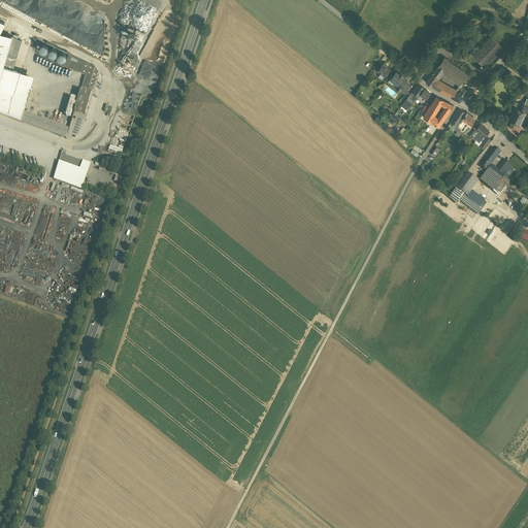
[(0,21),(0,79),(12,37),(11,37),(0,34),(0,32),(4,24),(0,21)]
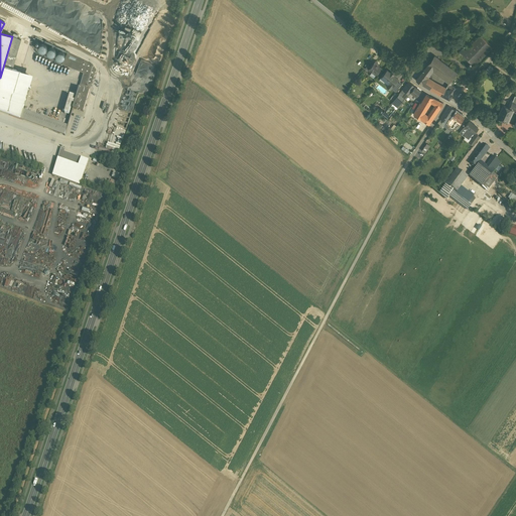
[(130,34),(132,29),(119,25),(116,34),(123,37),(121,42),(126,44),(131,46),(134,35),(130,34)]
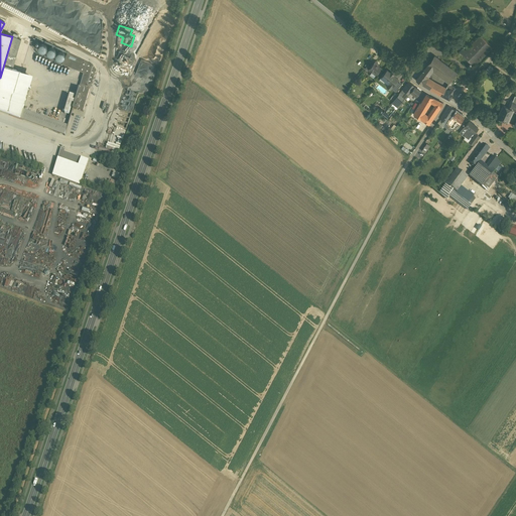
[(466,50),(462,54),(474,67),(492,47),(480,35),(466,50)]
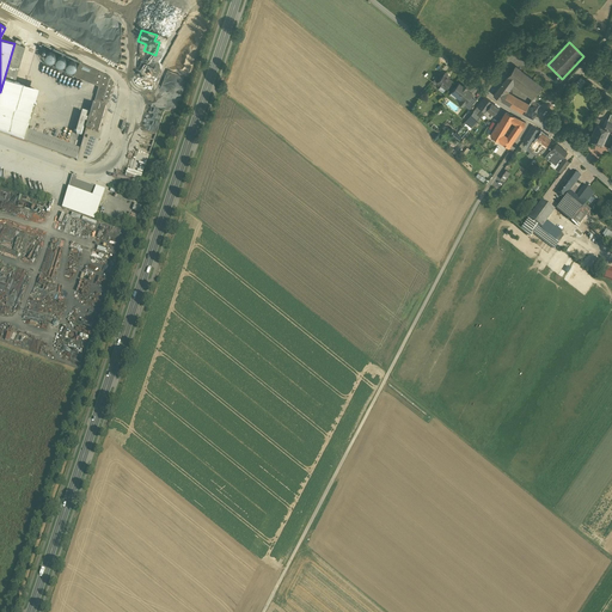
[(14,43),(0,92),(0,118),(14,124),(24,91),(13,89),(25,49),(14,43)]
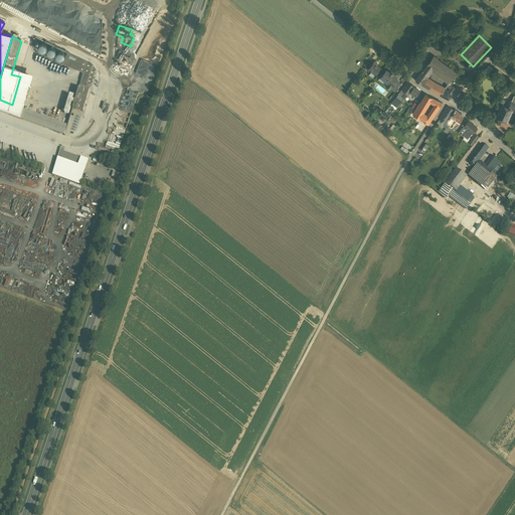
[(46,50),(47,48),(46,47),(45,46),(44,45),(42,44),(41,45),(39,46),(38,47),(38,49),(38,50),(39,52),(41,52),(42,53),(44,52),(45,52),(46,50)]
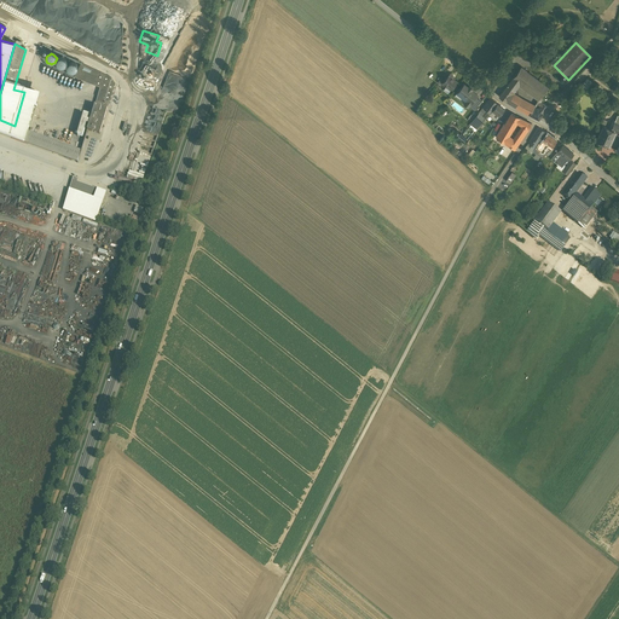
[(67,65),(67,63),(67,62),(65,59),(64,58),(62,58),(59,59),(58,59),(57,62),(57,63),(57,65),(58,67),(59,68),(62,69),(64,68),(65,67),(67,65)]
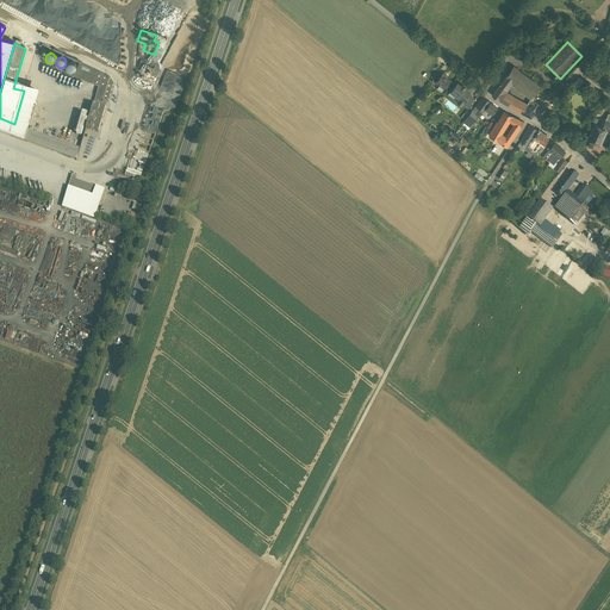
[(76,69),(76,68),(76,66),(75,64),(73,63),(72,62),(69,62),(67,63),(66,66),(66,67),(66,69),(67,70),(69,72),(70,73),(73,72),(75,72),(76,69)]
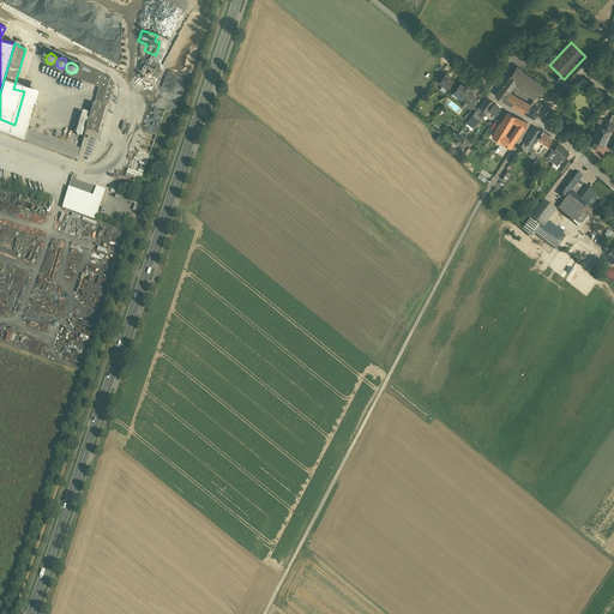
[(110,77),(80,64),(73,77),(98,88),(95,102),(107,106),(114,83),(110,77)]
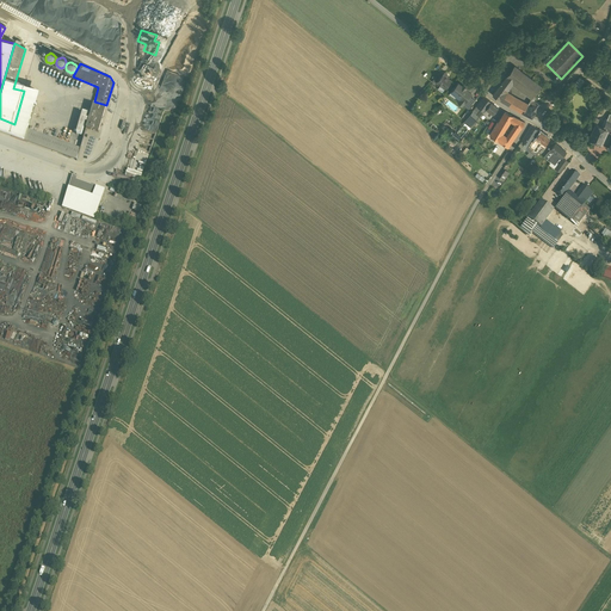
[(532,79),(514,66),(506,76),(513,81),(524,90),(532,79)]
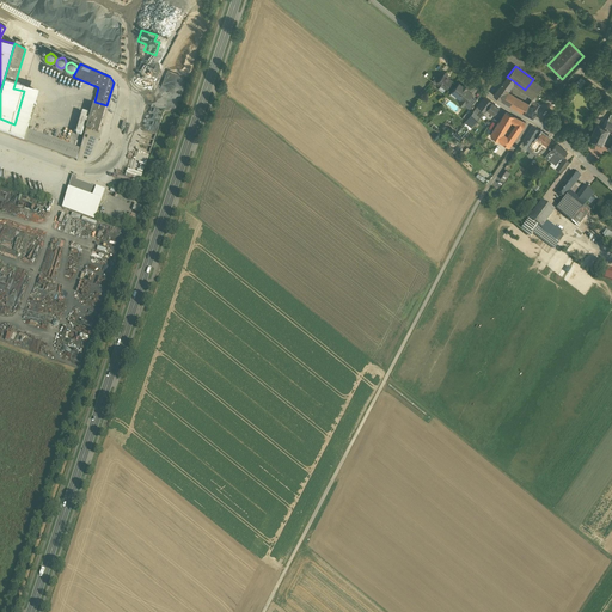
[(452,80),(447,77),(448,74),(445,72),(440,78),(438,81),(442,85),(442,84),(447,87),(452,80)]
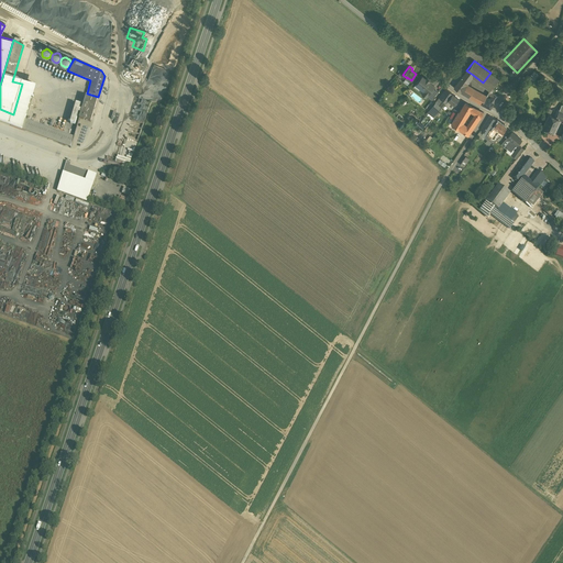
[(473,75),(466,70),(461,78),(467,83),(473,75)]
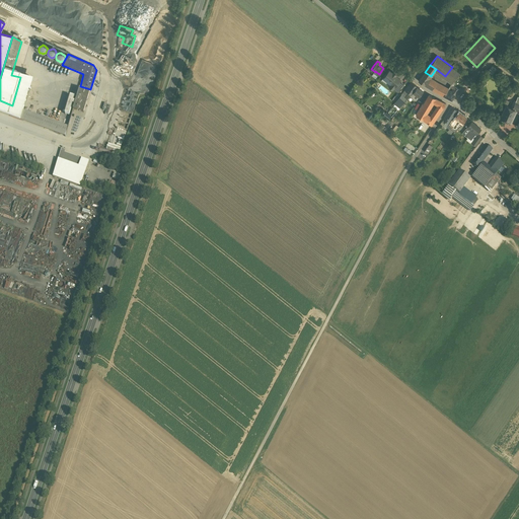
[(493,66),(488,71),(492,74),(496,70),(493,66)]
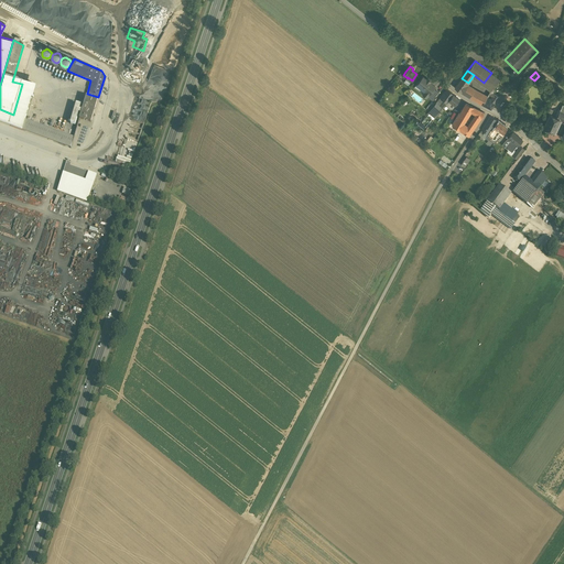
[(500,79),(491,73),(484,83),(492,89),(500,79)]
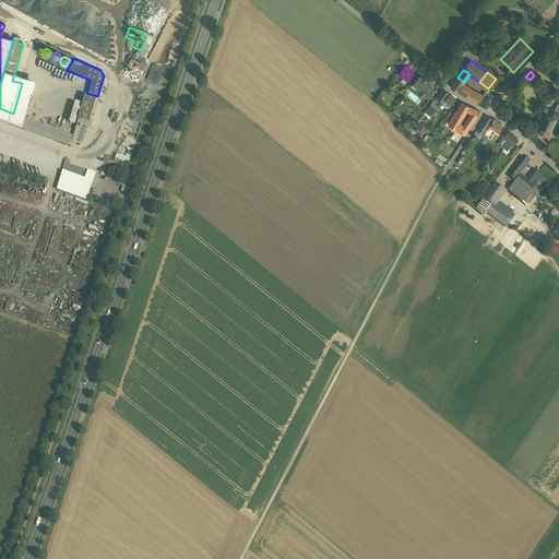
[(427,80),(424,78),(423,79),(419,75),(413,83),(421,90),(419,93),(423,95),(424,95),(430,86),(431,85),(426,81),(427,80)]
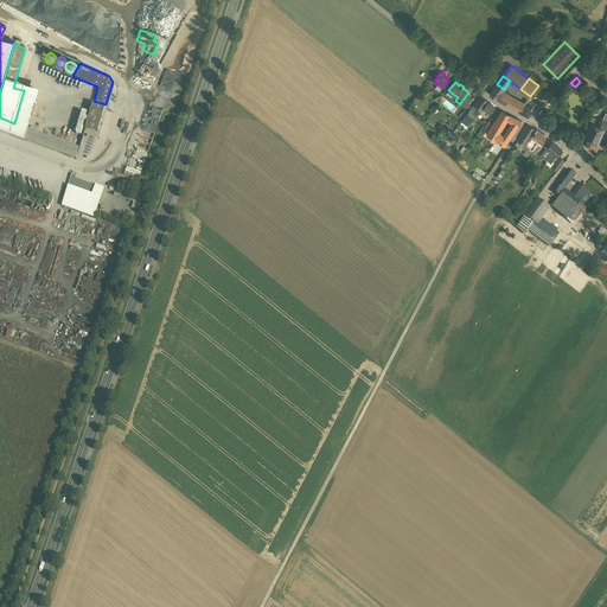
[(504,89),(497,84),(490,94),(497,100),(503,91),(504,89)]
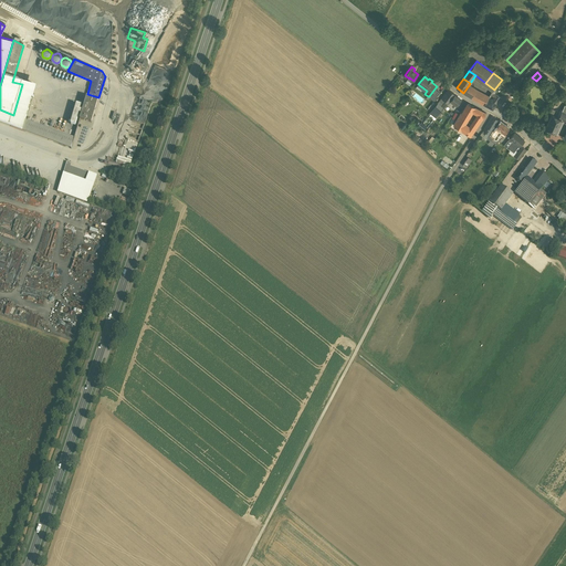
[(469,85),(463,93),(467,95),(472,87),(469,85)]
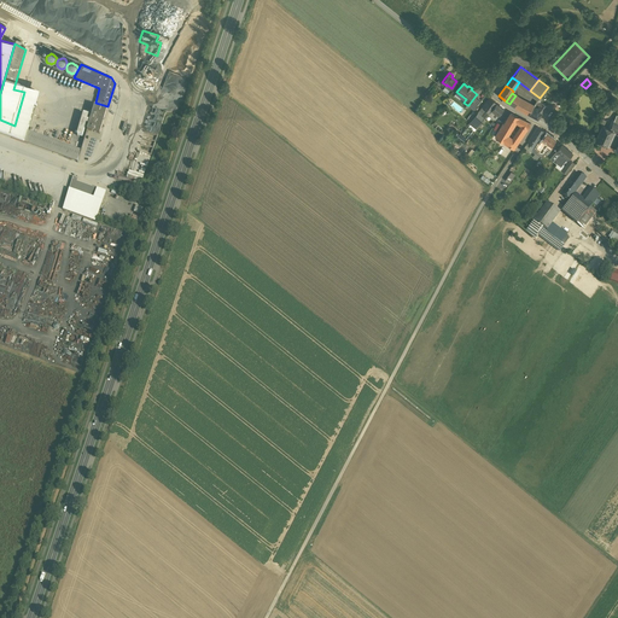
[(481,100),(476,95),(468,105),(473,109),(481,100)]
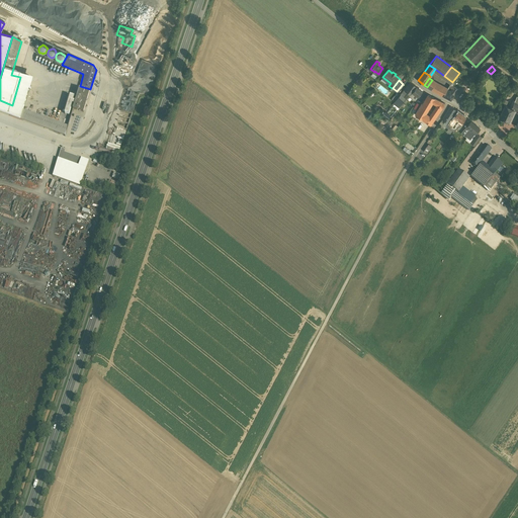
[(432,80),(427,87),(431,89),(436,82),(432,80)]
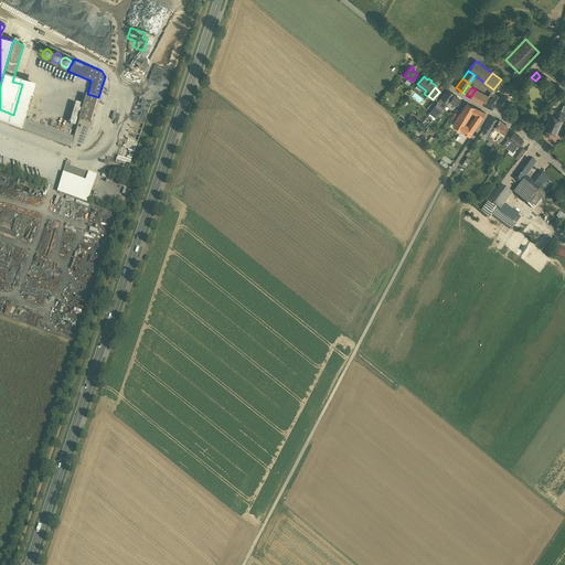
[(454,94),(447,89),(440,98),(445,102),(447,103),(454,94)]
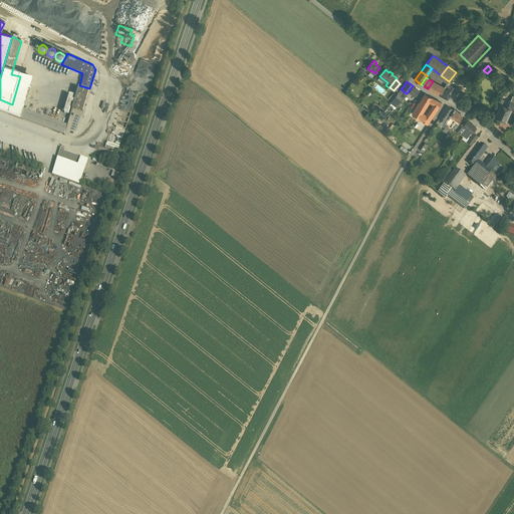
[(444,87),(433,81),(428,88),(435,93),(440,95),(443,90),(444,87)]
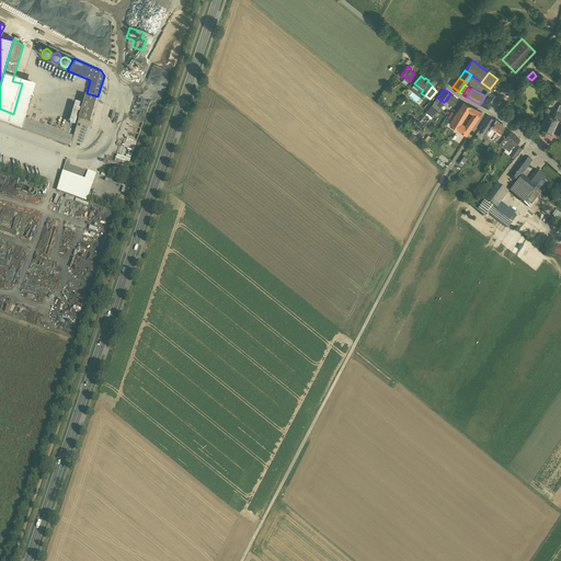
[(450,94),(446,100),(448,101),(453,105),(457,99),(450,94)]
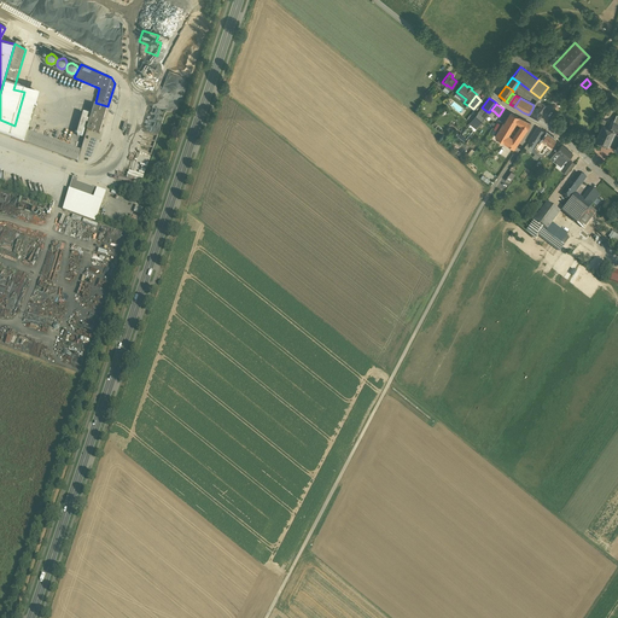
[(542,104),(537,110),(536,110),(542,114),(547,108),(542,104)]
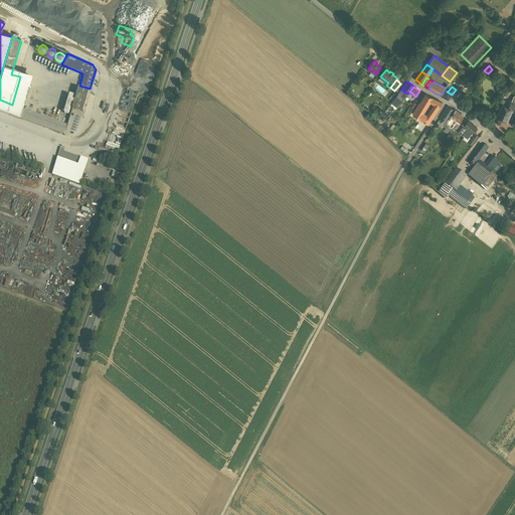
[(90,91),(78,88),(72,109),(83,112),(90,91)]
